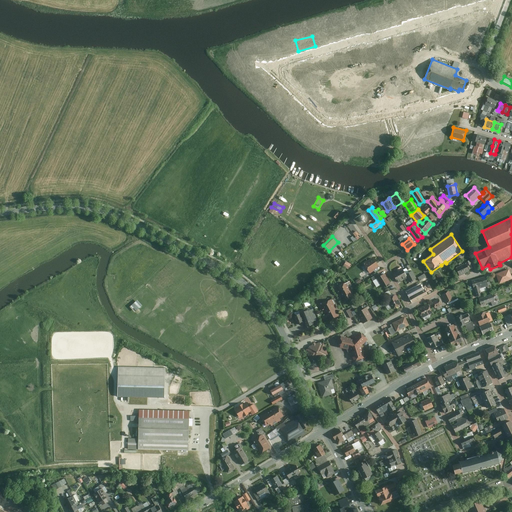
[(384,259),(393,255),(391,253),(397,250),(394,243),(388,246),(388,245),(380,249),(384,259)]
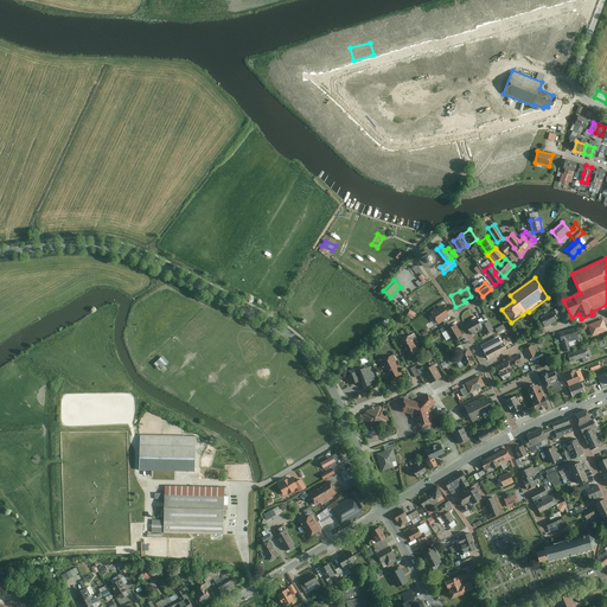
[(554,307),(549,299),(544,302),(549,310),(554,307)]
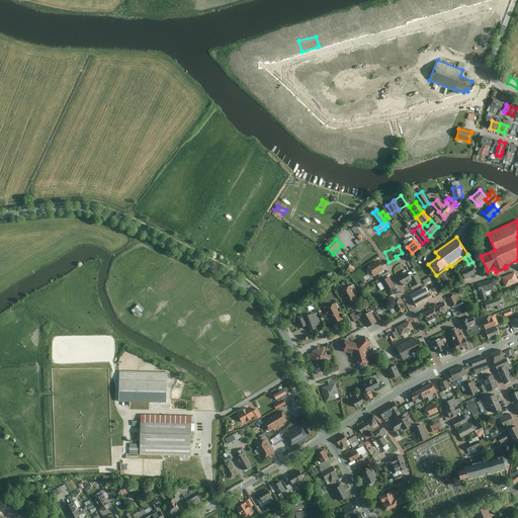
[(384,270),(378,261),(372,265),(372,264),(367,267),(374,277),(379,274),(378,274),(384,270)]
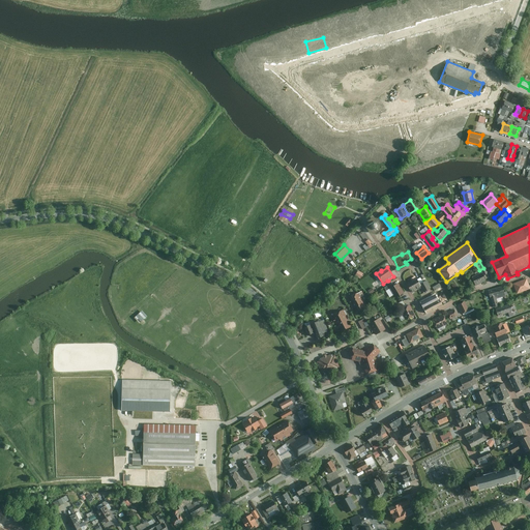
[(482,273),(472,277),(476,287),(486,282),(482,273)]
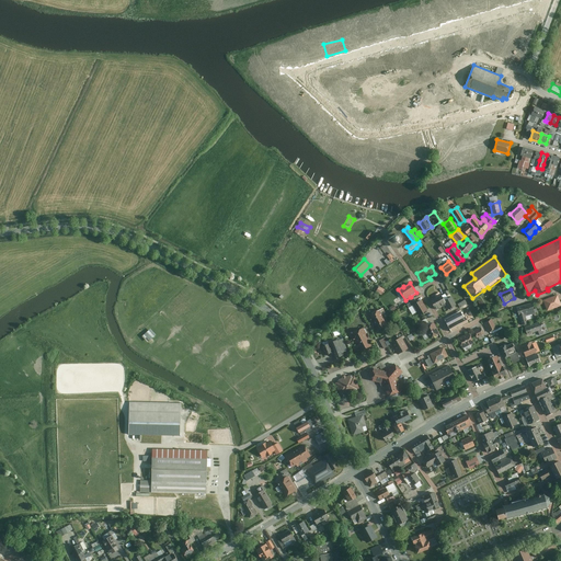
[(558,296),(544,301),(547,312),(560,306),(560,304),(558,296)]
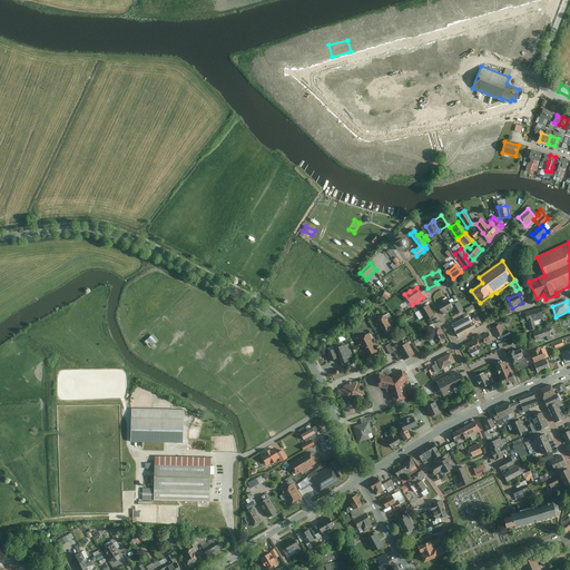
[(443,315),(452,311),(451,306),(448,302),(443,304),(442,302),(438,305),(443,315)]
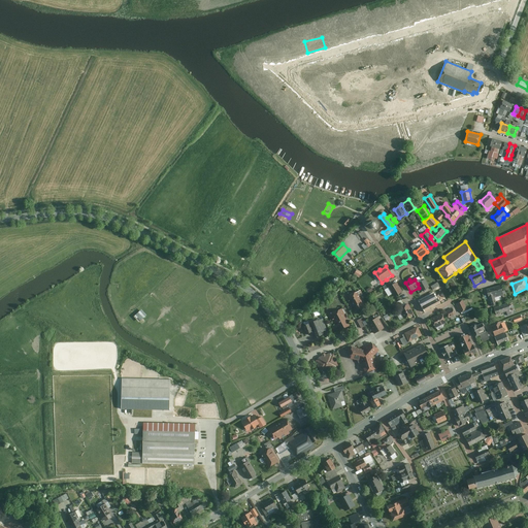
[(425,279),(418,284),(419,288),(422,292),(429,288),(425,279)]
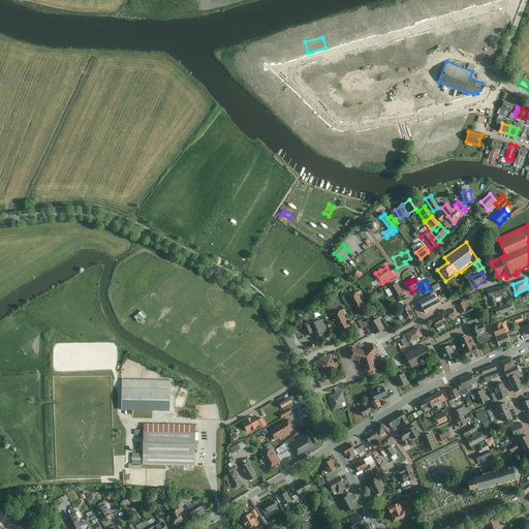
[(404,293),(398,284),(395,286),(390,289),(396,299),(404,293)]
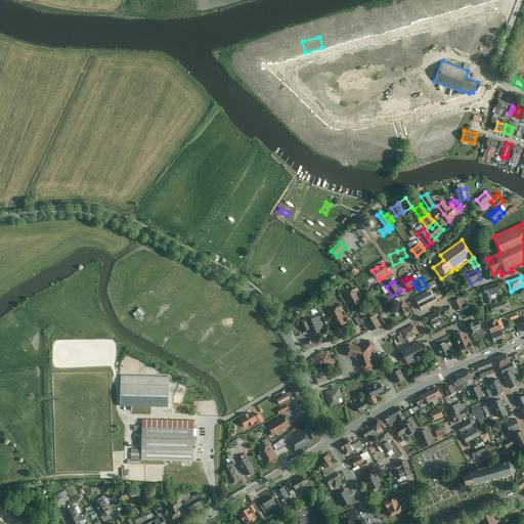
[(497,284),(483,288),(487,304),(493,303),(491,296),(499,294),(497,284)]
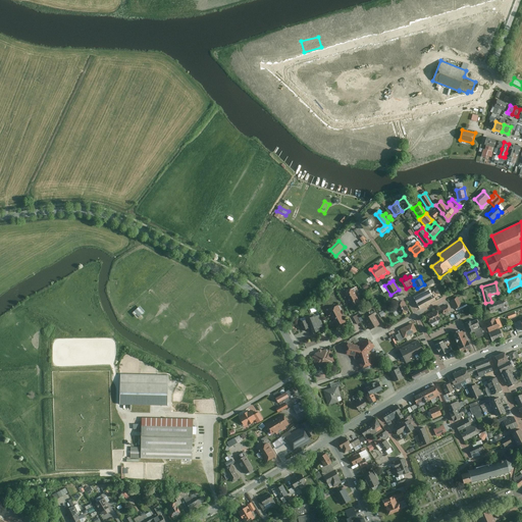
[(354,289),(344,294),(348,302),(349,302),(352,307),(360,303),(358,297),(359,296),(354,289)]
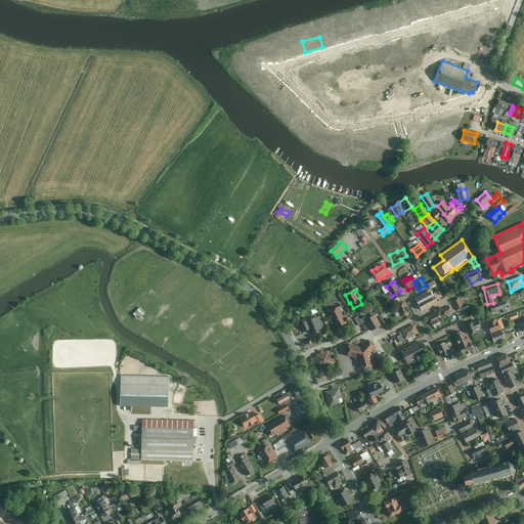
[(430,293),(416,300),(422,311),(437,302),(435,297),(433,298),(430,293)]
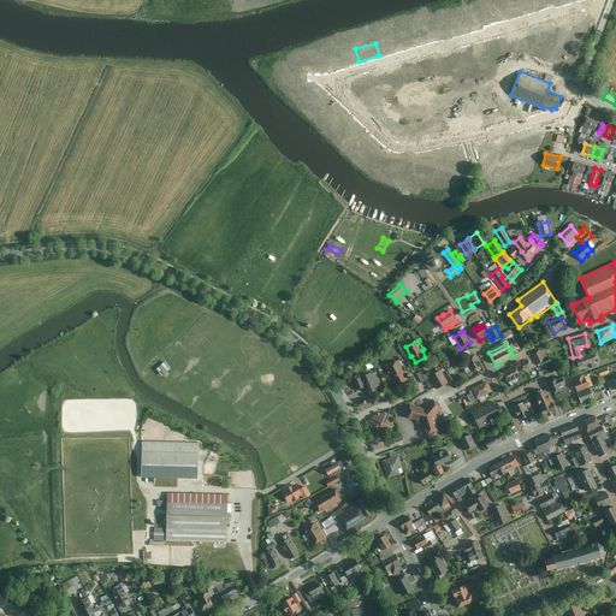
[(605,350),(576,360),(579,369),(591,365),(592,369),(610,362),(605,350)]
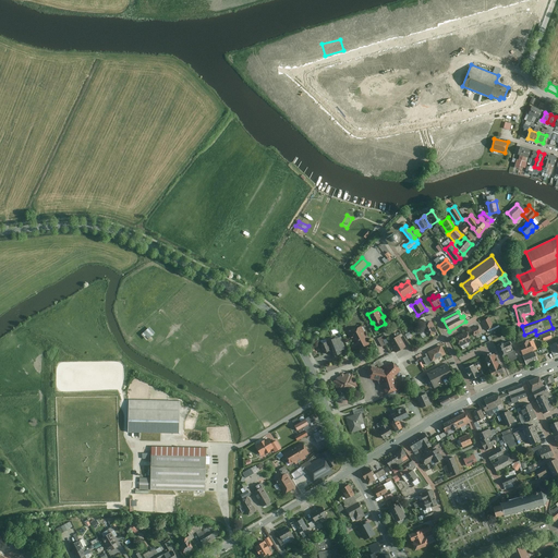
[(425,318),(419,320),(423,327),(428,324),(425,318)]
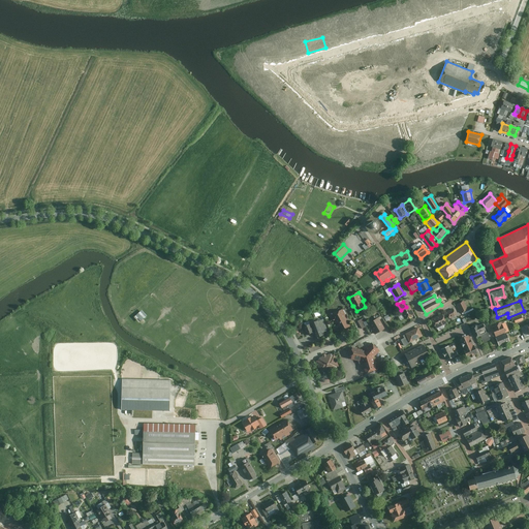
[(464,302),(457,305),(462,314),(469,311),(464,302)]
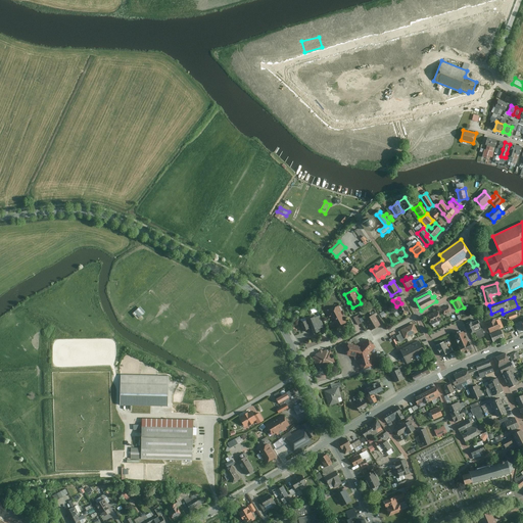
[(411,312),(405,302),(395,306),(401,317),(411,312)]
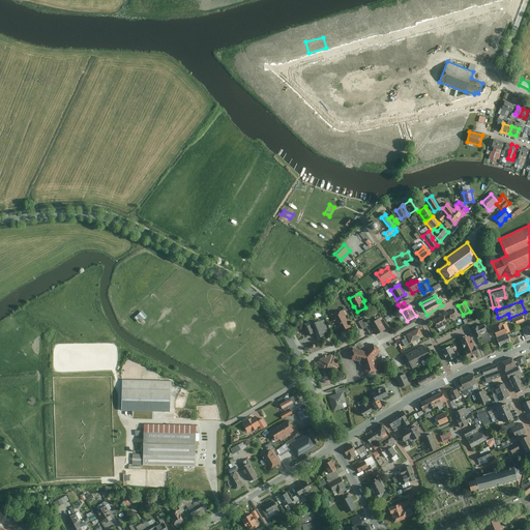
[(344,311),(331,317),(336,326),(337,326),(342,332),(352,328),(348,321),(344,311)]
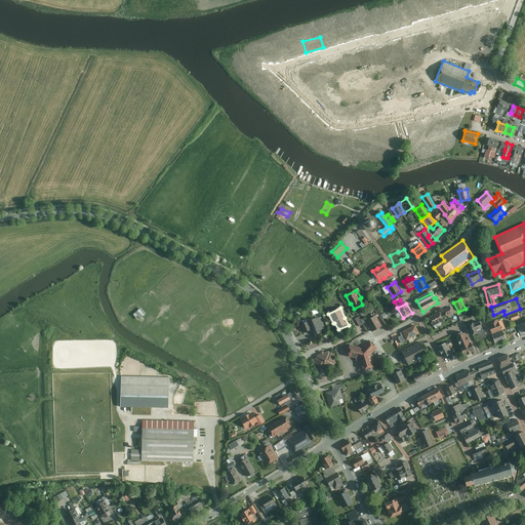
[(450,308),(443,311),(446,317),(452,314),(450,308)]
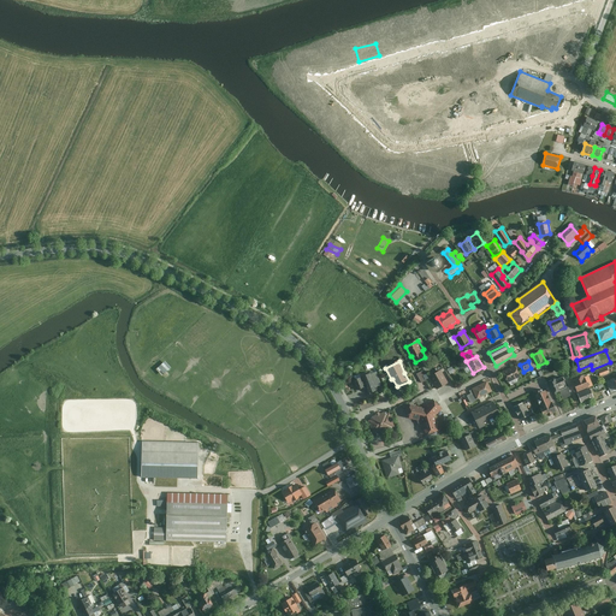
[(165,362),(157,369),(163,377),(171,368),(165,362)]
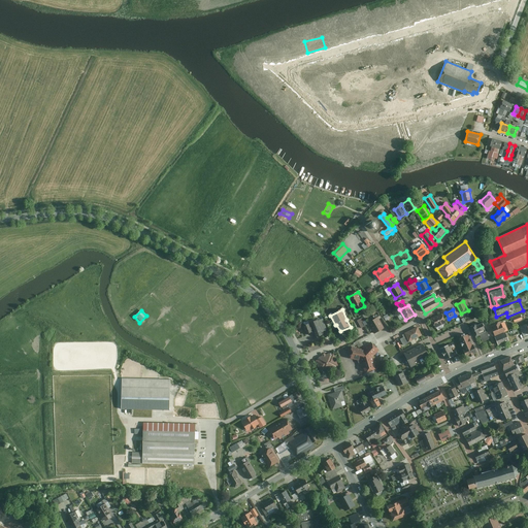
[(441,315),(430,320),(435,329),(446,324),(441,315)]
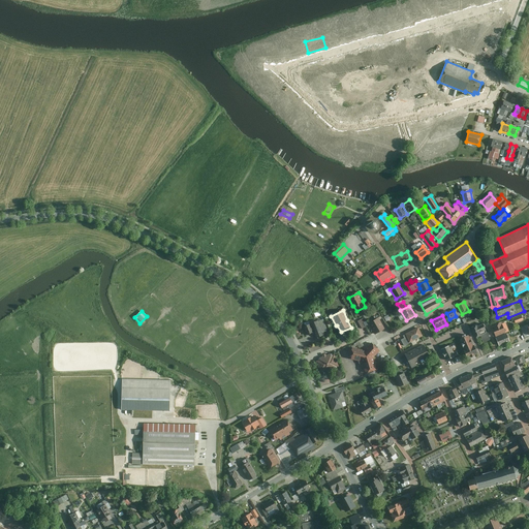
[(365,318),(358,320),(361,329),(368,325),(365,318)]
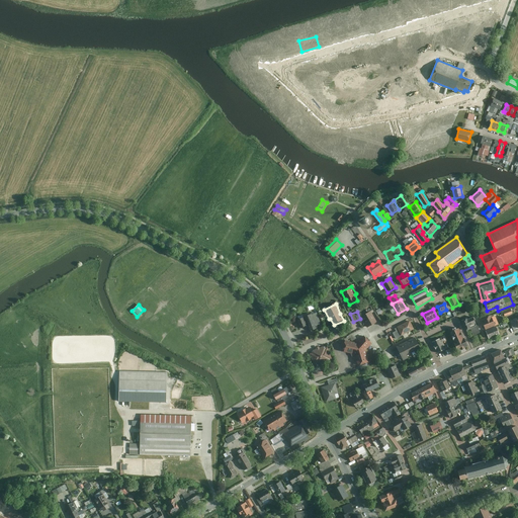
[(368,314),(361,318),(367,328),(377,323),(372,314),(371,312),(368,314)]
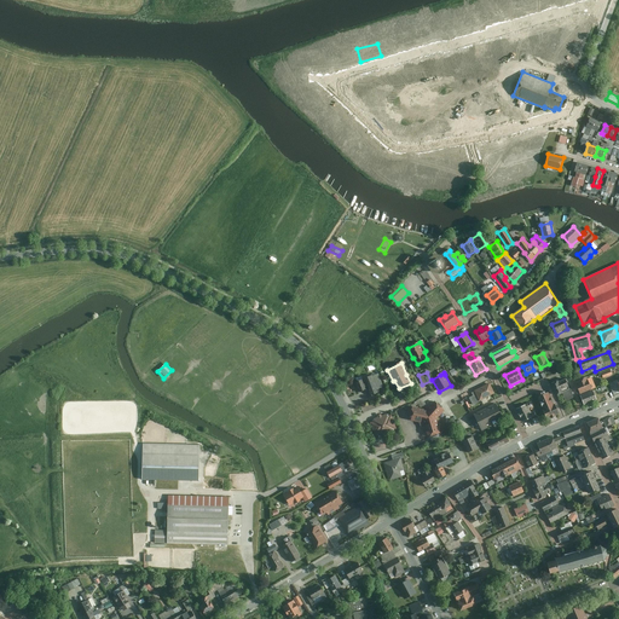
[(372,376),(354,383),(359,394),(368,391),(370,397),(380,393),(372,376)]
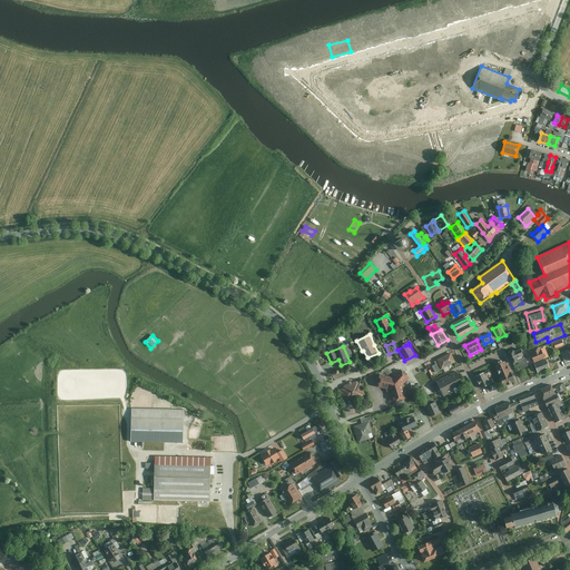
[(530,354),(534,364),(547,359),(546,355),(551,353),(549,346),(541,350),(540,347),(530,352),(531,354),(530,354)]
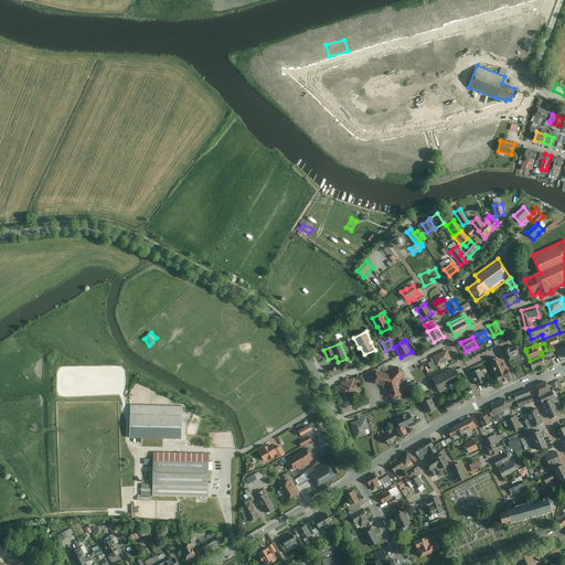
[(509,348),(503,350),(509,363),(514,361),(516,368),(523,364),(522,355),(520,356),(515,347),(509,349),(509,348)]
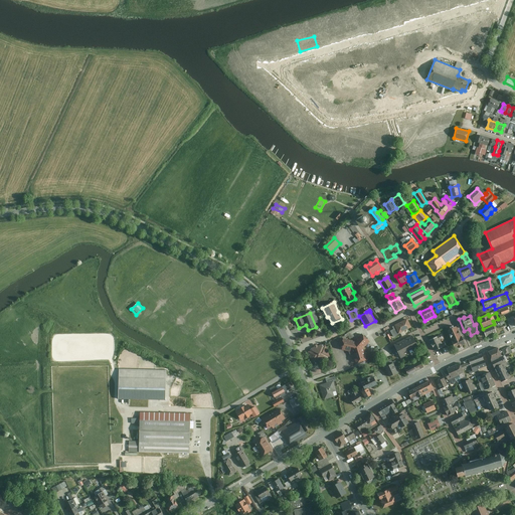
[(409,328),(405,321),(394,326),(397,334),(409,328)]
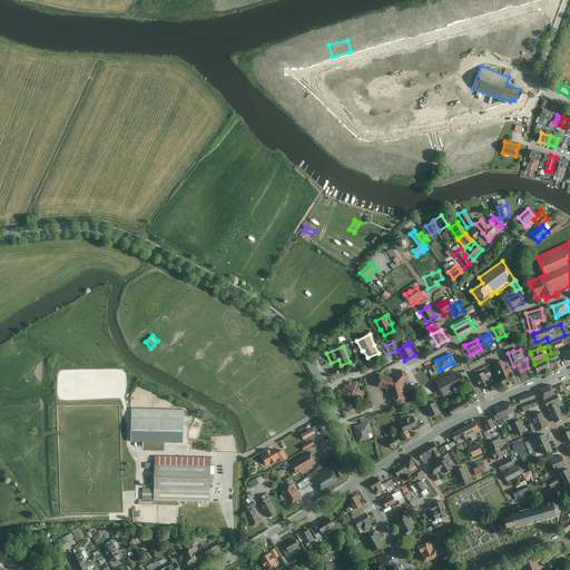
[(546,361),(534,365),(538,374),(550,370),(546,361)]
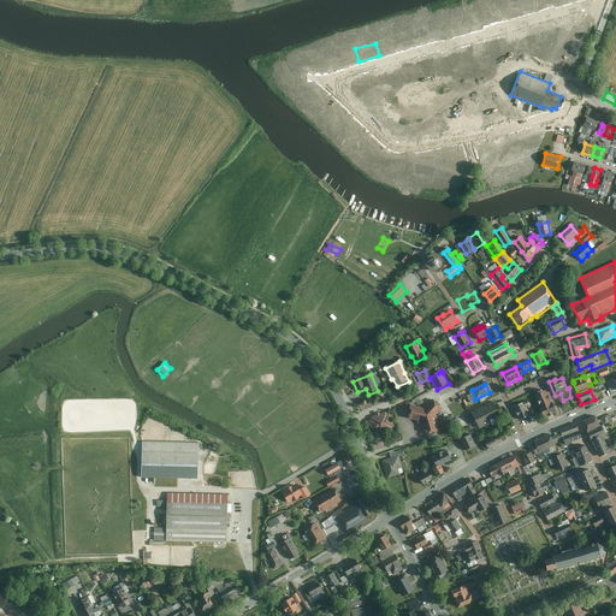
[(556,413),(546,392),(534,398),(544,419),(556,413)]
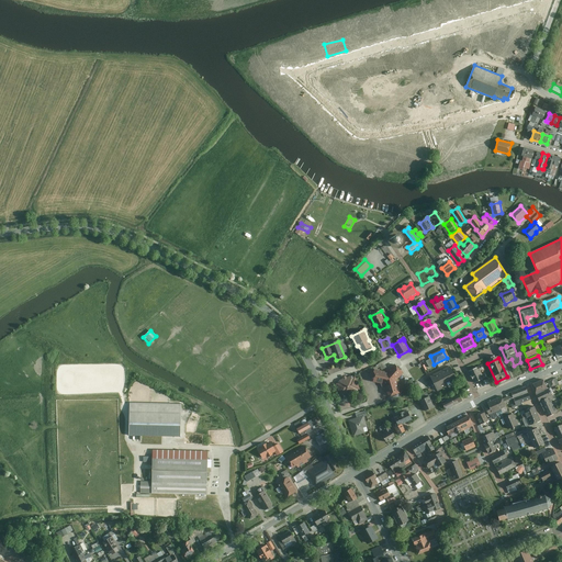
[(404,373),(395,366),(388,373),(375,370),(373,383),(382,385),(382,388),(384,389),(386,390),(390,397),(402,394),(397,382),(404,373)]
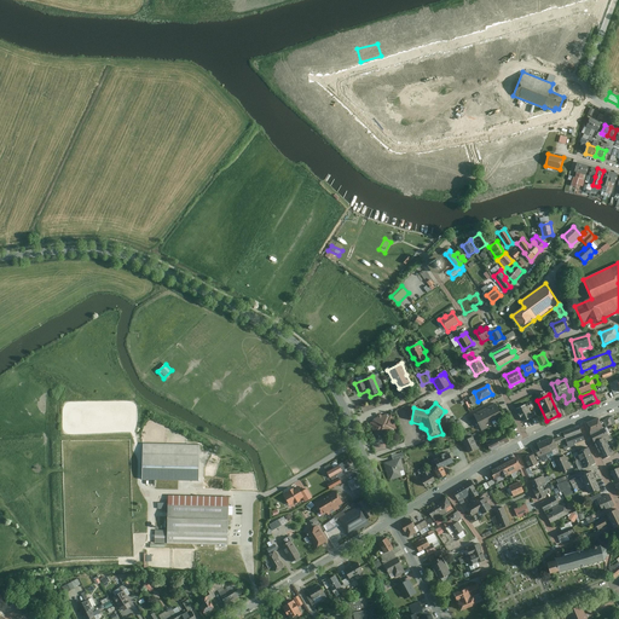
[(498,404),(492,406),(499,420),(501,423),(505,420),(498,404)]
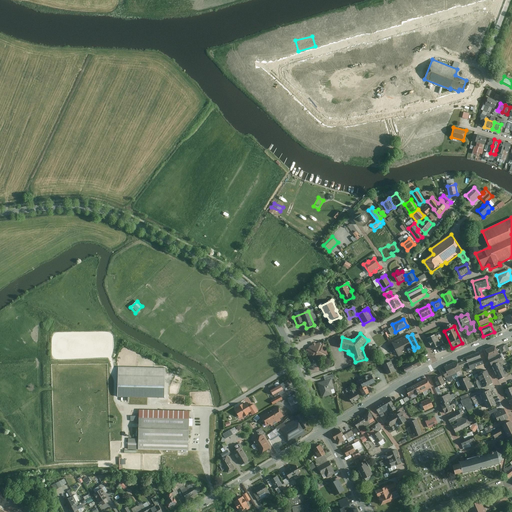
[(438,334),(427,339),(433,350),(443,345),(442,341),(440,342),(438,338),(440,337),(438,334)]
